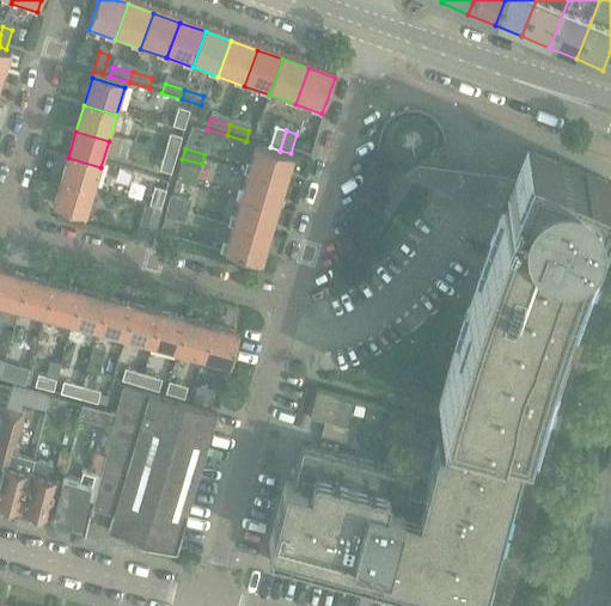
[(256,151),(248,177),(283,188),(292,161),(256,151)]
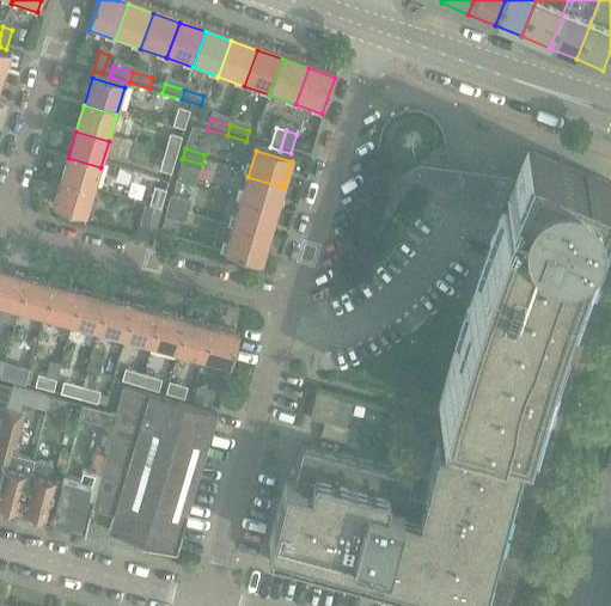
[(472,426),(484,429),(524,440),(533,408),(543,375),(553,343),(563,312),(574,282),(586,250),(598,220),(610,188),(527,153),(514,184),(470,178),(450,197),(498,216),(505,200),(512,203),(512,206),(507,203),(506,206),(508,207),(503,218),(501,216),(489,251),(498,255),(487,286),(476,318),(466,314),(460,334),(454,353),(450,368),(444,392),(437,416),(472,426)]
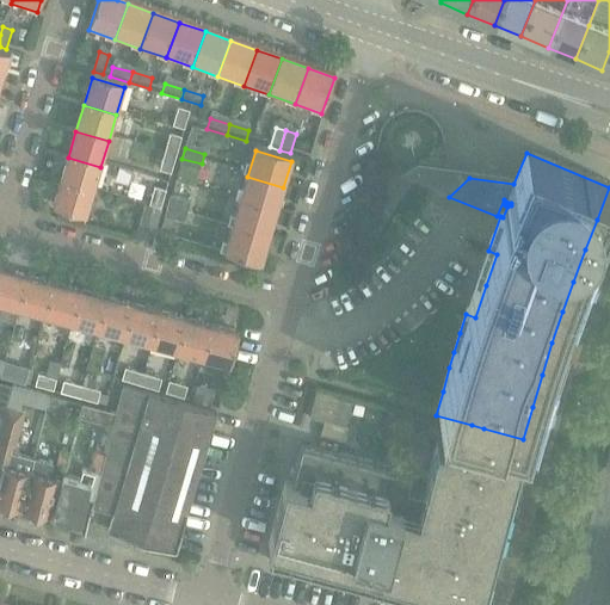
[(68,158),(61,184),(93,193),(100,167),(68,158)]
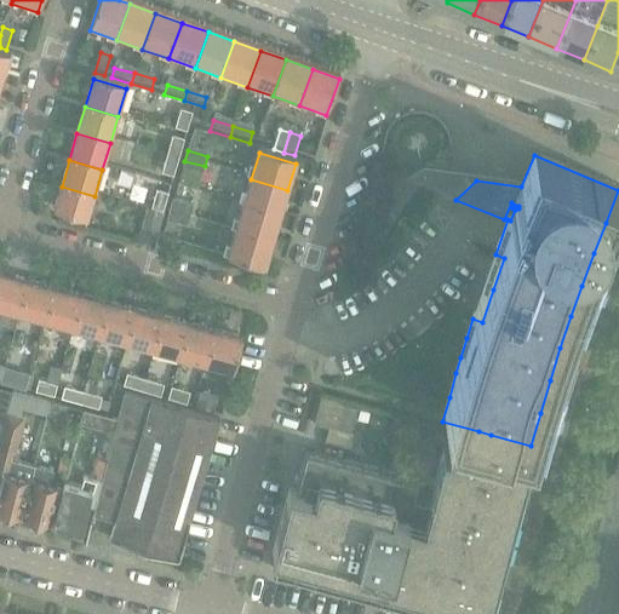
[(205,166),(184,161),(182,171),(201,177),(205,166)]
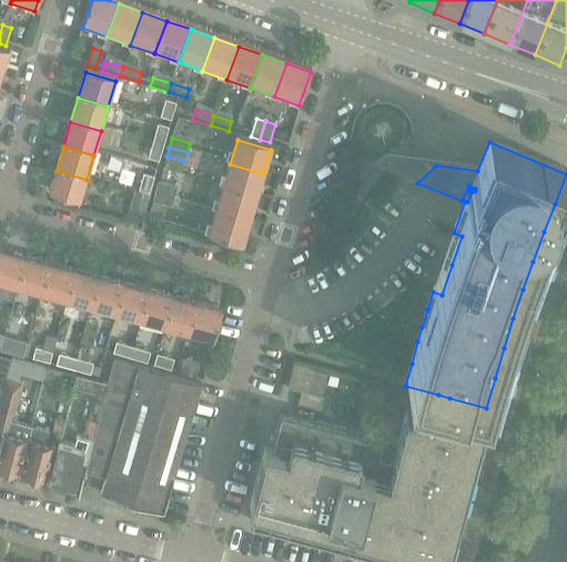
[(256,198),(263,174),(230,164),(222,188),(256,198)]
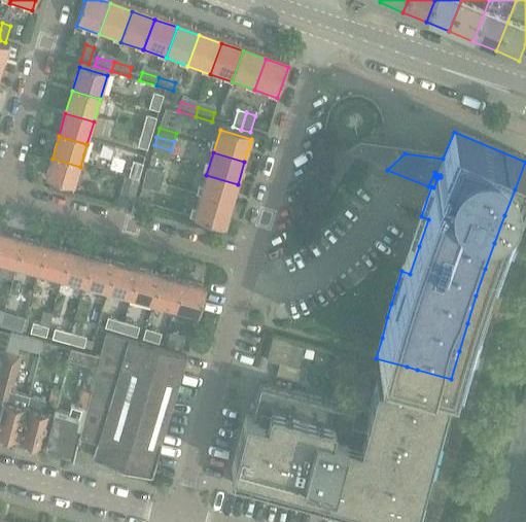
[(80,167),(53,159),(45,182),(73,190),(80,167)]
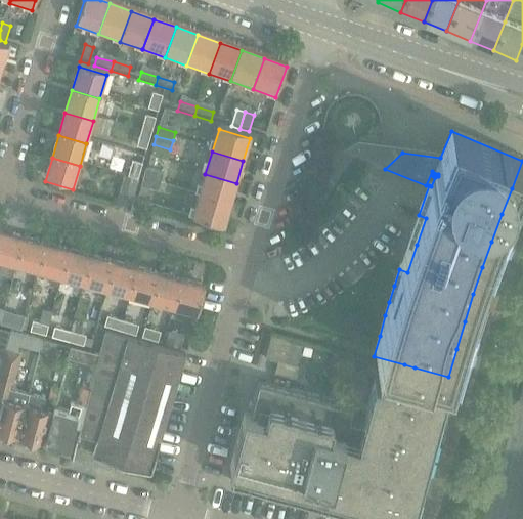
[(162,177),(145,172),(142,181),(160,186),(162,177)]
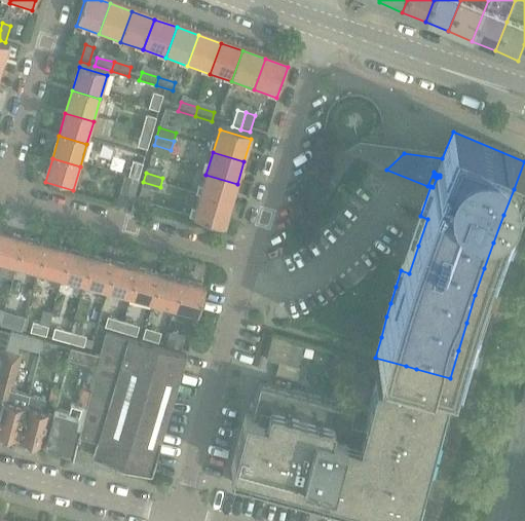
[(237,184),(205,175),(199,197),(230,207),(237,184)]
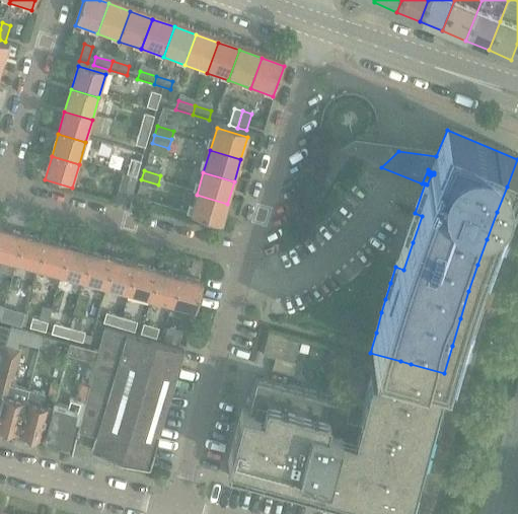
[(137,182),(135,181),(124,178),(117,203),(131,207),(137,182)]
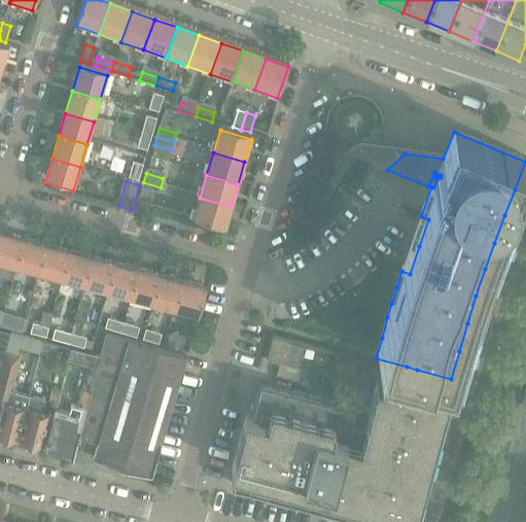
[(161,187),(143,182),(141,190),(158,196),(161,187)]
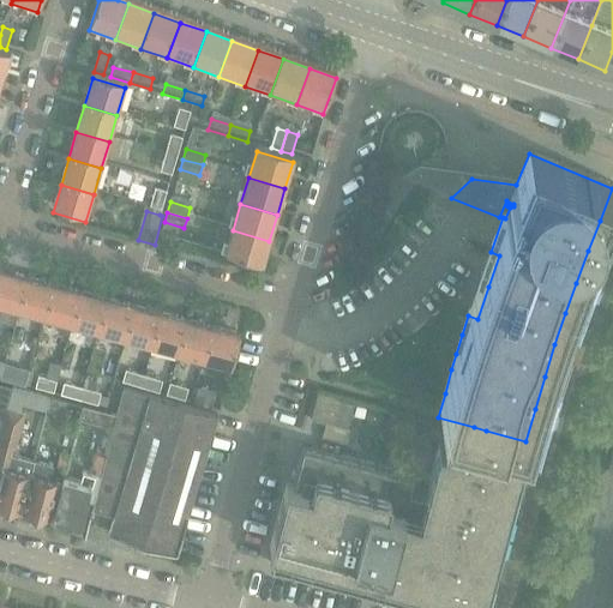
[(260,269),(269,241),(233,230),(224,258),(260,269)]
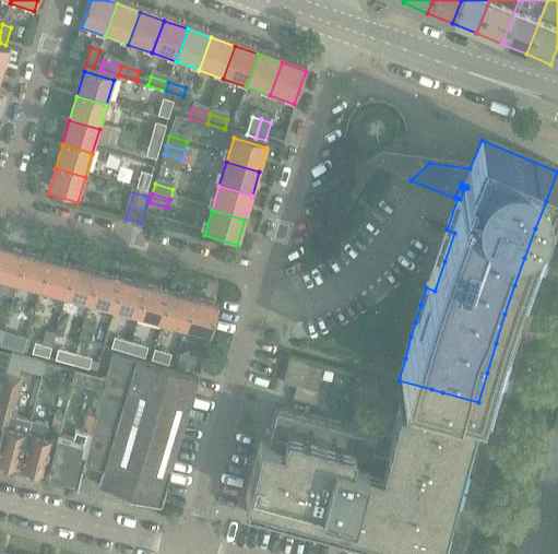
[(23,257),(0,250),(0,282),(15,287),(23,257)]
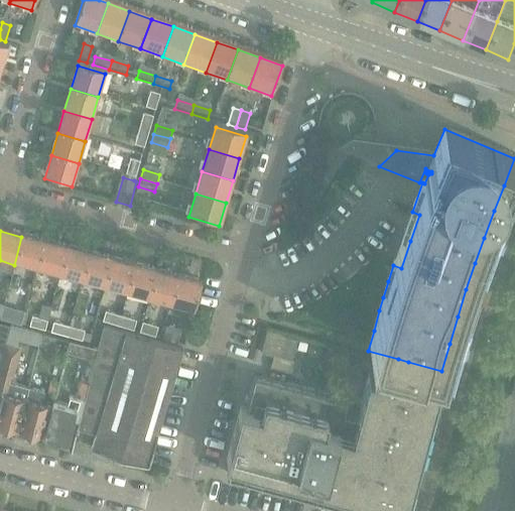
[(14,265),(36,271),(43,243),(21,237),(14,265)]
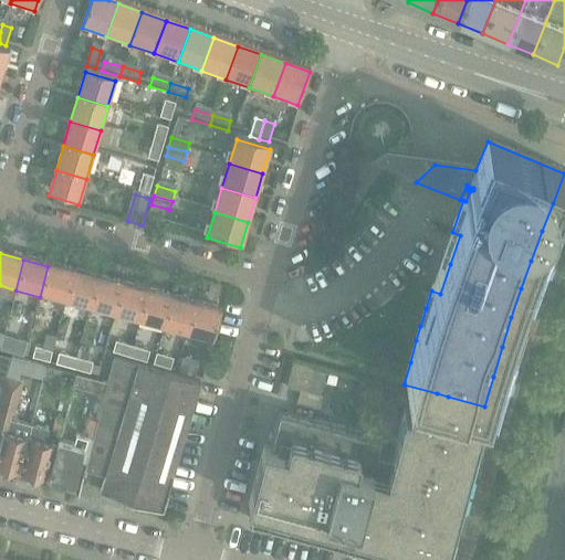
[(72,273),(48,266),(40,297),(64,304),(72,273)]
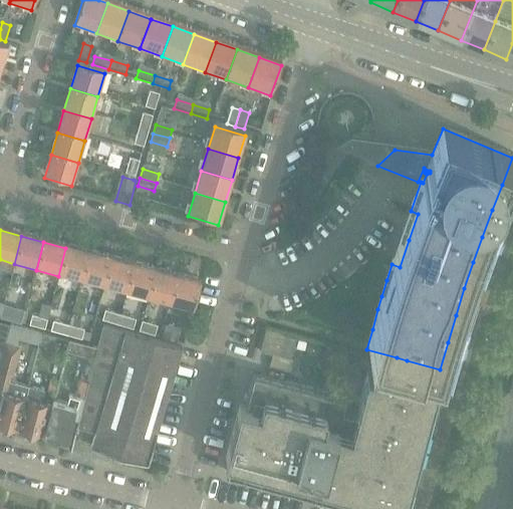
[(58,276),(80,281),(87,254),(65,248),(58,276)]
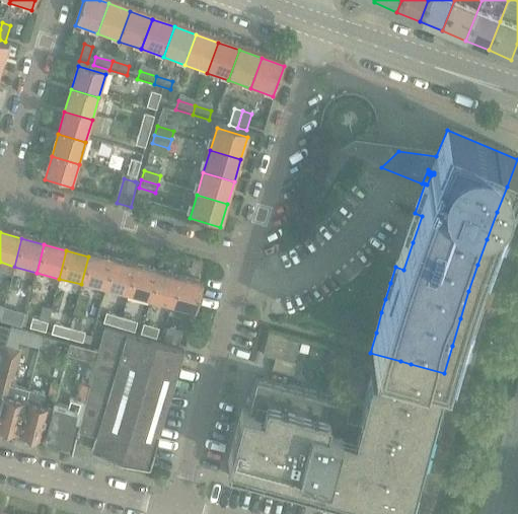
[(112,263),(88,257),(81,284),(104,291),(112,263)]
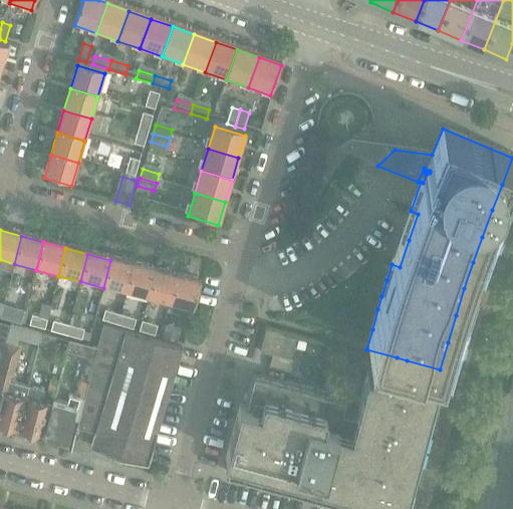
[(103,288),(125,293),(133,266),(110,260),(103,288)]
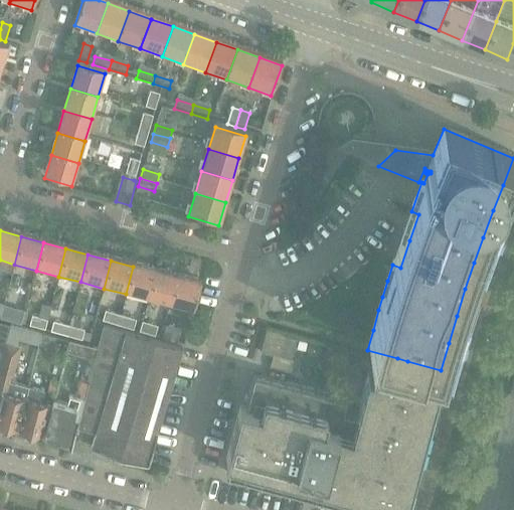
[(156,273),(133,267),(126,294),(148,300),(156,273)]
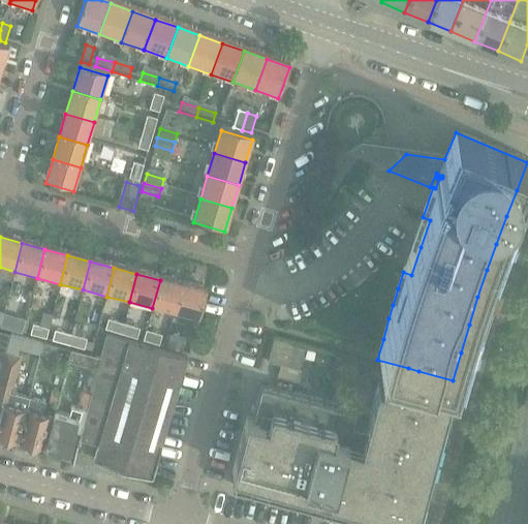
[(152,308),(175,314),(183,285),(160,280),(152,308)]
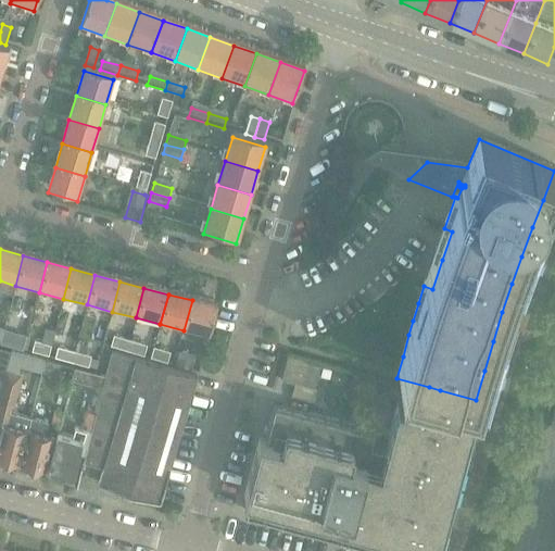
[(216,307),(192,300),(184,330),(209,337),(216,307)]
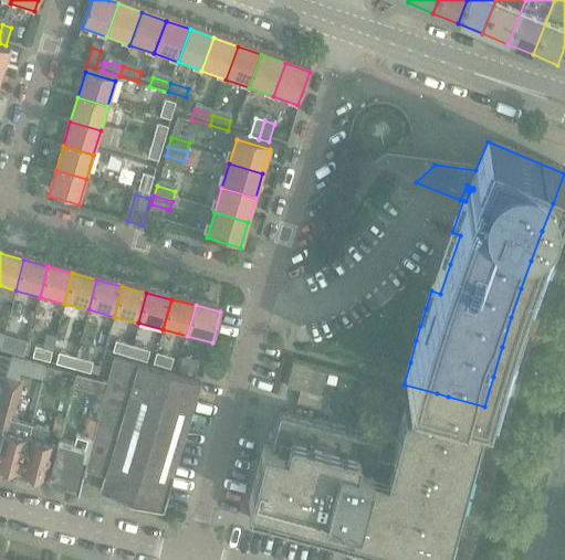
[(147,363),(150,354),(117,344),(114,354),(147,363)]
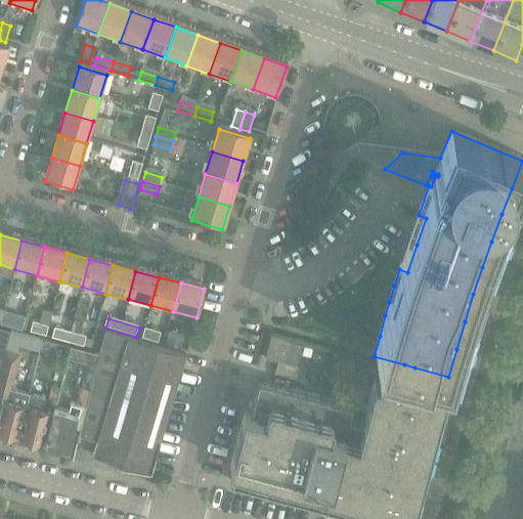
[(54,331),(53,341),(86,346),(87,336),(54,331)]
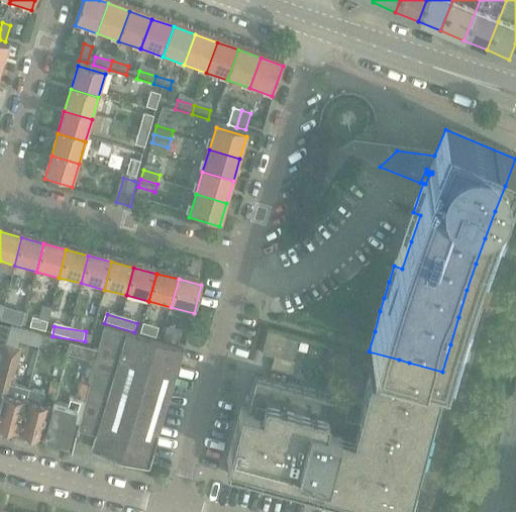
[(147,471),(182,355),(182,354),(104,331),(78,435),(95,441),(91,454),(147,471)]
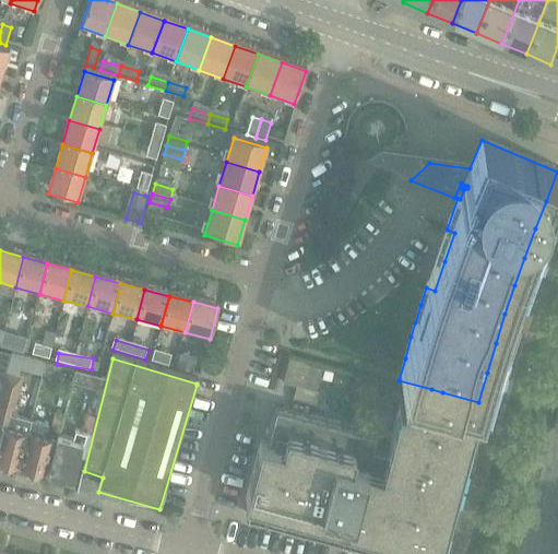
[(298,390),(295,401),(315,407),(324,369),(291,360),(283,386),(298,390)]
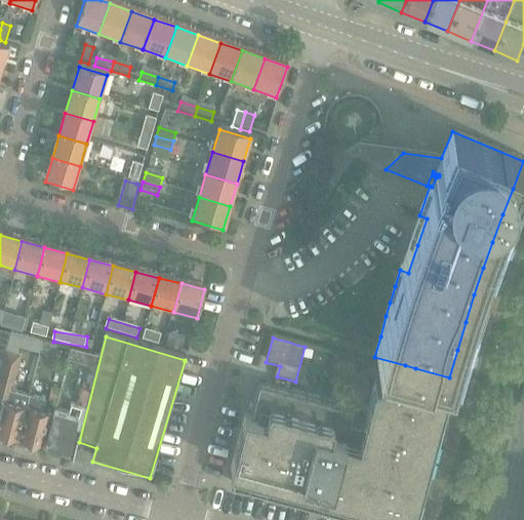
[(69,362),(91,368),(94,357),(72,351),(69,362)]
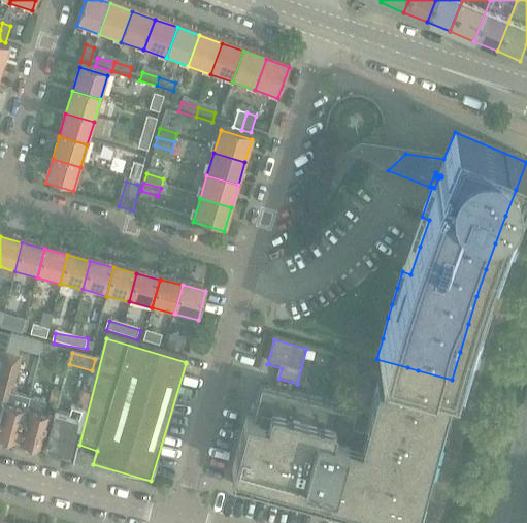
[(0,438),(17,444),(25,412),(10,409),(15,391),(11,390),(20,360),(4,356),(3,356),(0,355),(0,405),(1,406),(0,412),(0,438)]
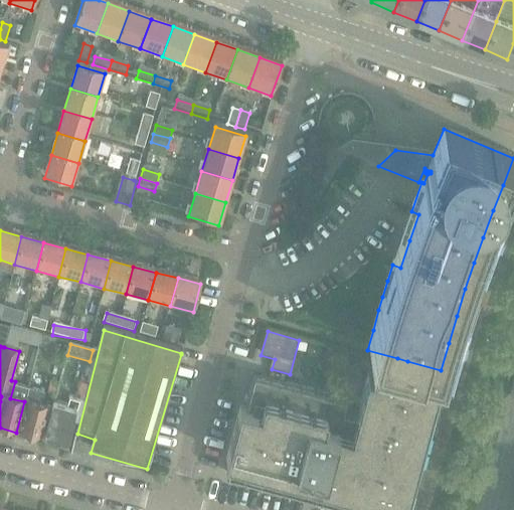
[(407,361),(397,358),(395,366),(405,369),(407,361)]
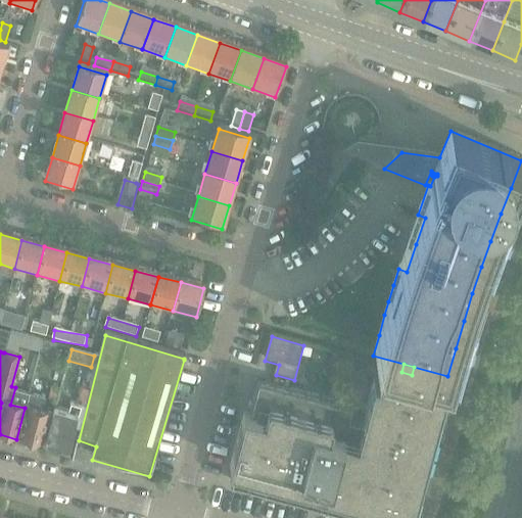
[(412,375),(401,372),(400,372),(399,376),(379,370),(376,382),(373,381),(363,418),(349,414),(351,408),(256,383),(248,415),(243,413),(228,468),(234,470),(230,485),(322,510),(320,516),(325,517),(396,517),(397,514),(410,517),(446,384),(412,375)]
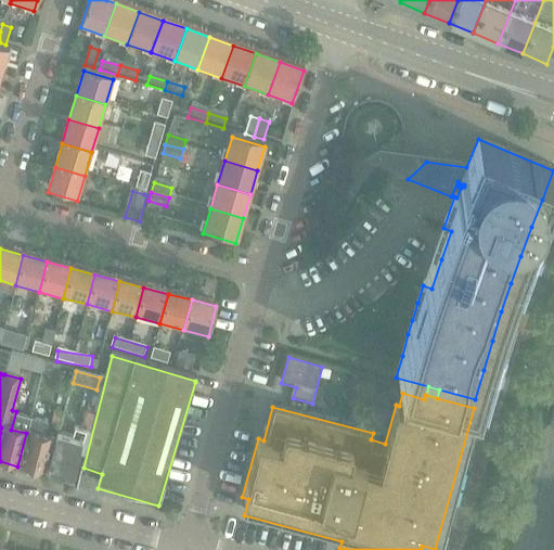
[(51,440),(44,438),(48,426),(29,421),(26,433),(17,467),(42,474),(51,440)]
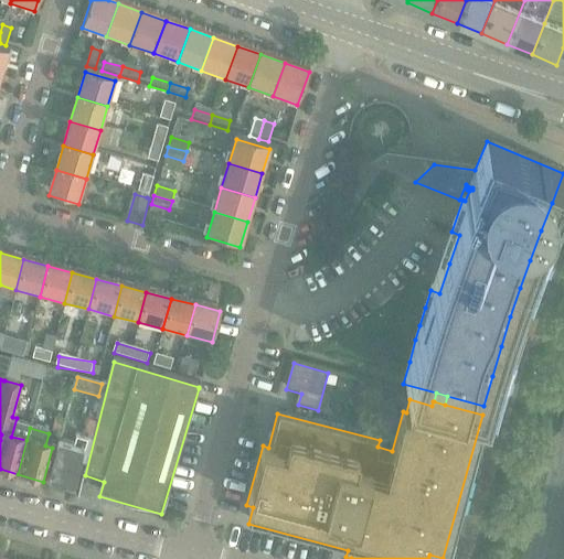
[(74,491),(87,441),(76,439),(74,449),(57,444),(48,483),(64,487),(74,491)]
